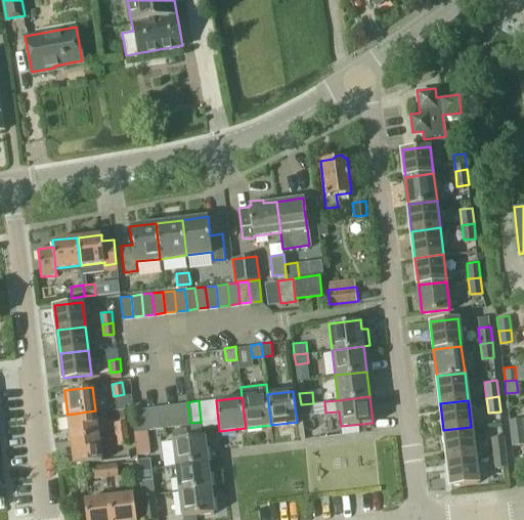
[(179,424),(190,423),(187,402),(177,403),(179,424)]
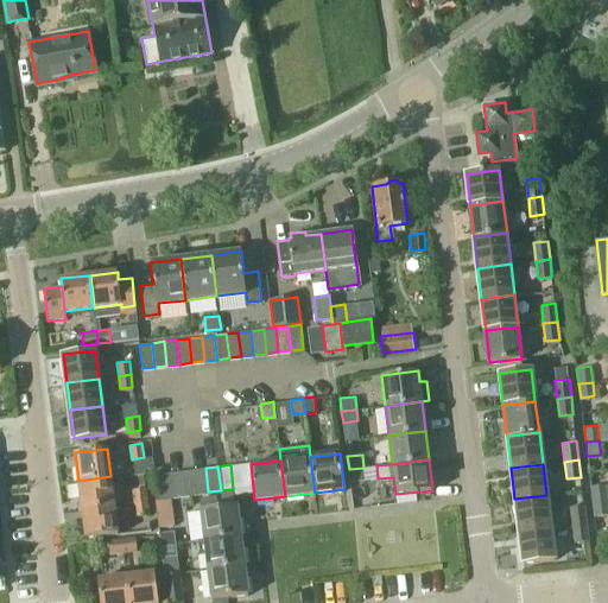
[(196,493),(208,492),(206,468),(192,469),(196,493)]
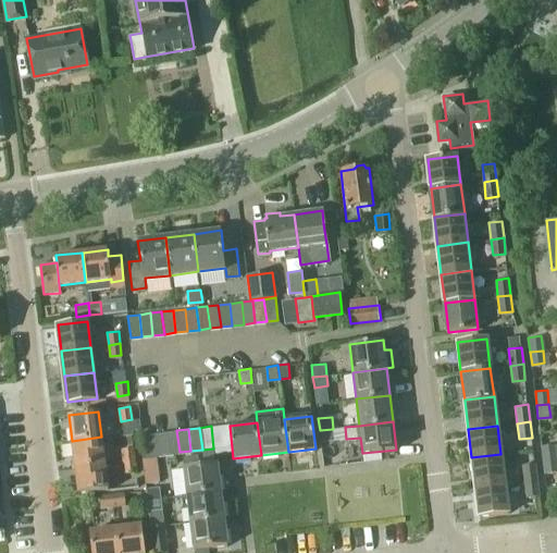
[(334,439),(333,429),(320,430),(321,441),(334,439)]
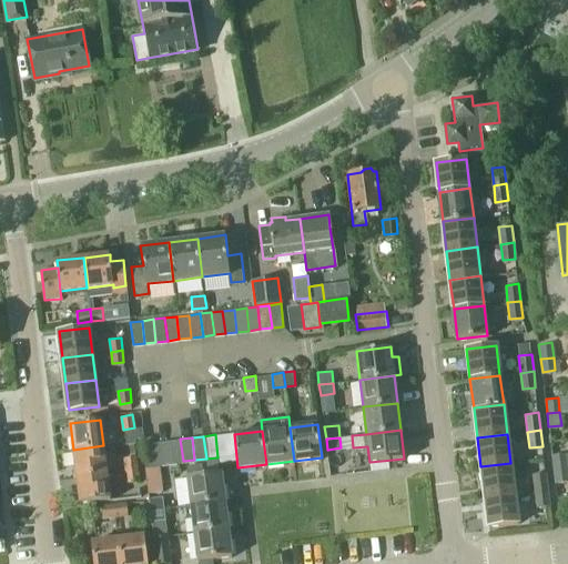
[(171,463),(183,461),(180,439),(169,440),(171,463)]
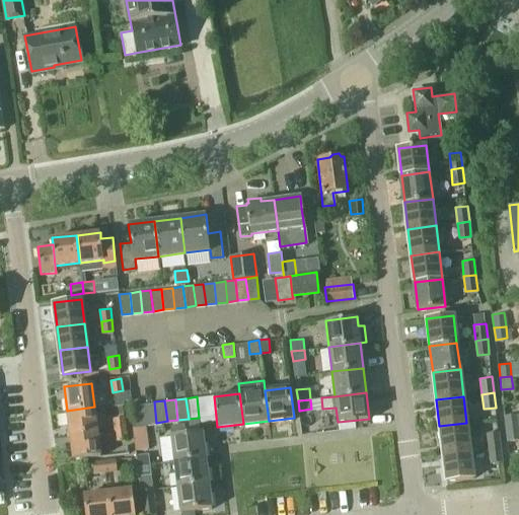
[(146,424),(156,423),(154,401),(144,403),(146,424)]
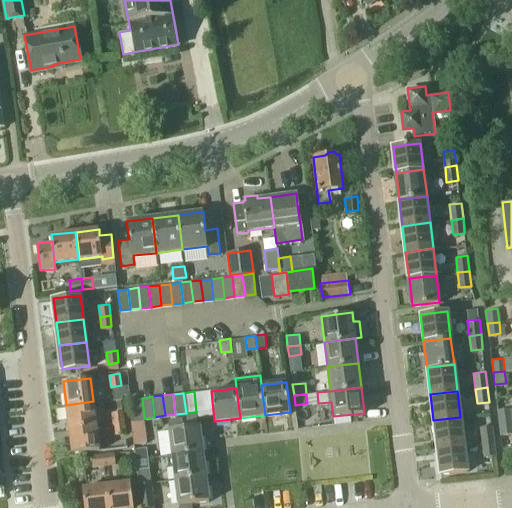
[(134,419),(144,418),(142,398),(131,399),(134,419)]
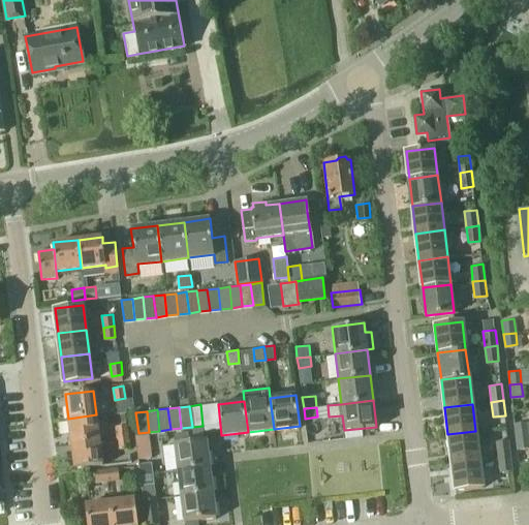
[(99,439),(96,414),(68,419),(71,442),(99,439)]
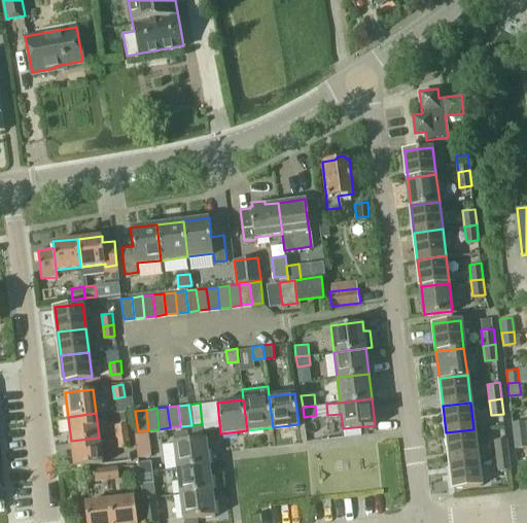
[(512,420),(514,433),(526,432),(526,430),(525,421),(524,419),(512,420)]
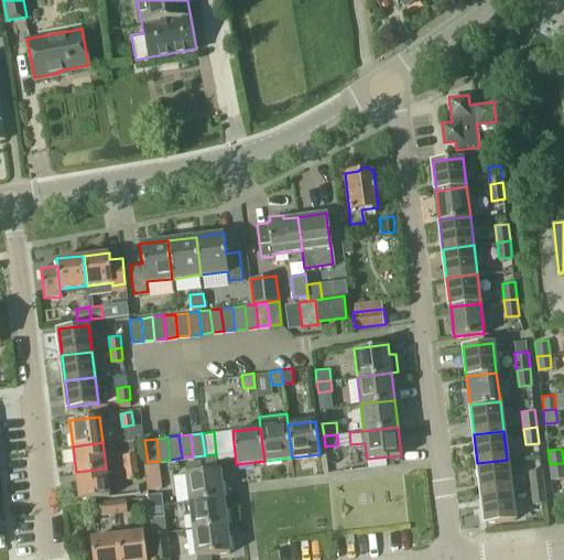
[(125,466),(137,464),(134,451),(123,453),(125,466)]
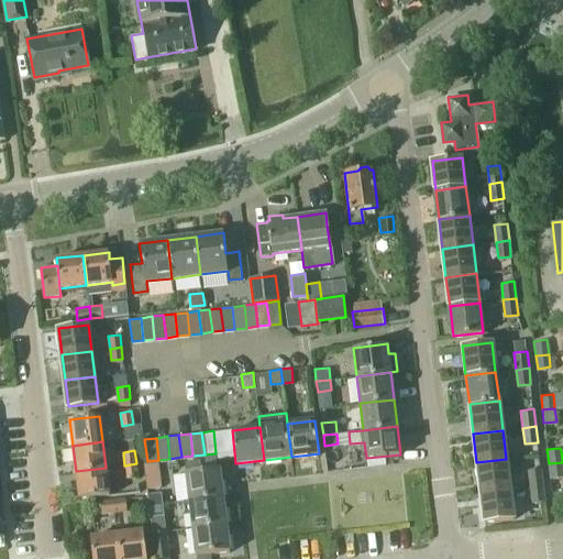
[(479,492),(509,488),(506,459),(476,462),(479,492)]
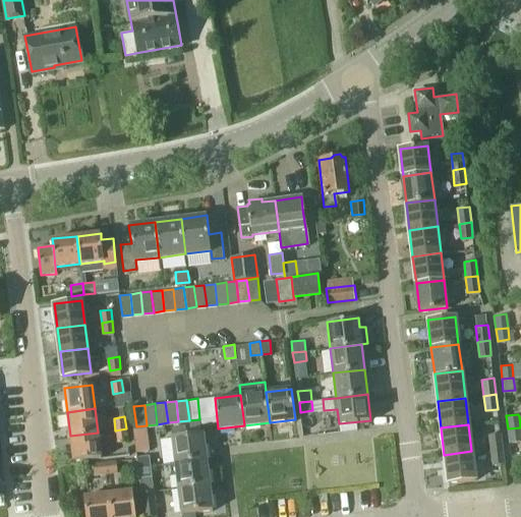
[(175,463),(206,459),(203,433),(186,435),(184,425),(170,427),(175,463)]
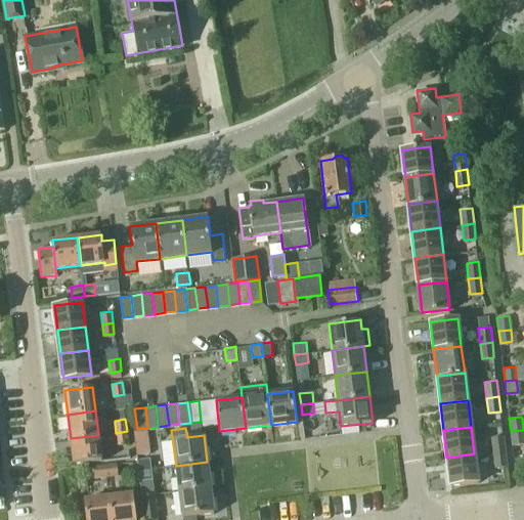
[(523,438),(523,430),(511,431),(512,443),(523,441),(523,438)]
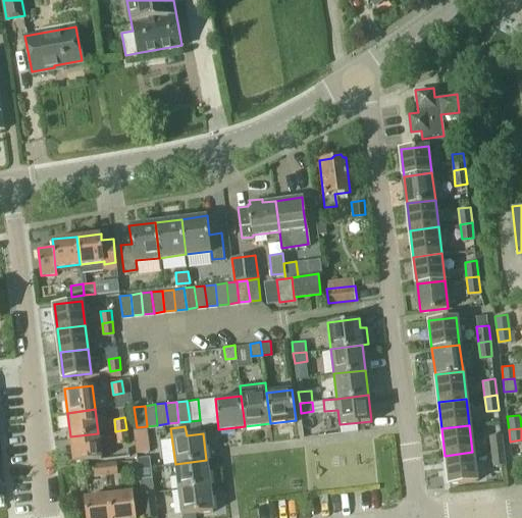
[(126,429),(115,431),(117,443),(127,441),(126,429)]
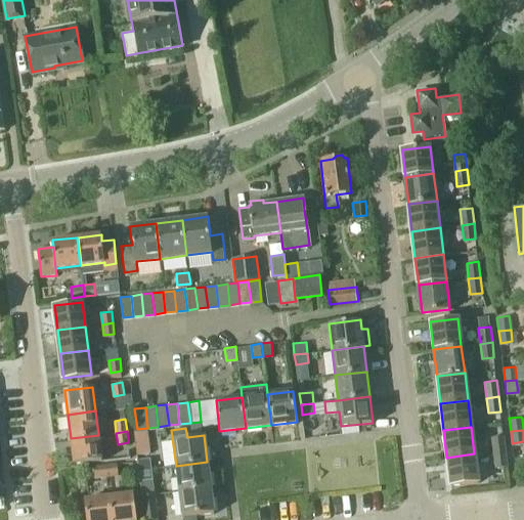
[(493,451),(505,450),(503,434),(491,435),(493,451)]
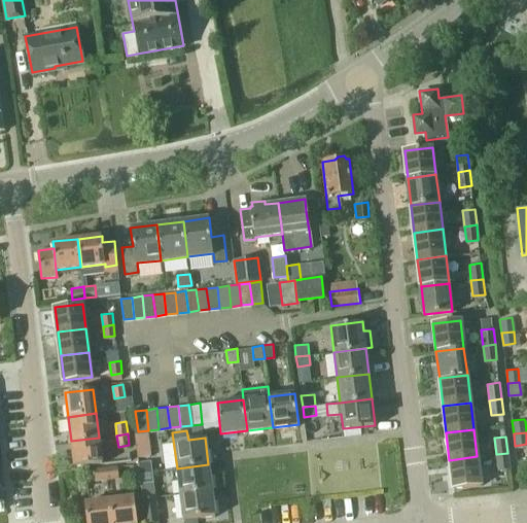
[(99,438),(71,441),(74,465),(102,462),(99,438)]
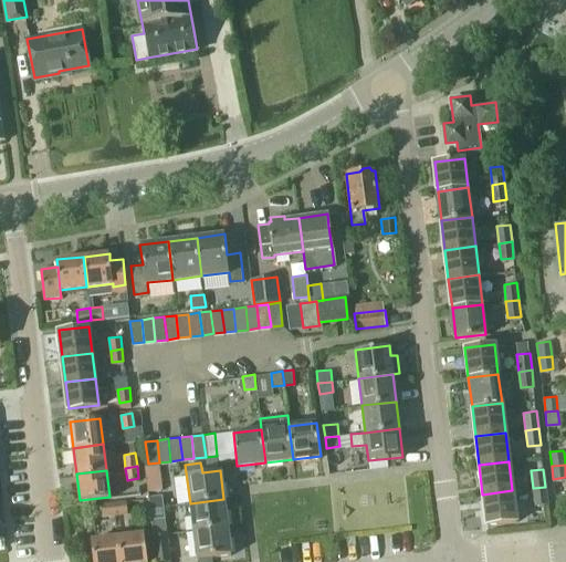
[(547,502),(545,487),(533,488),(535,503),(547,502)]
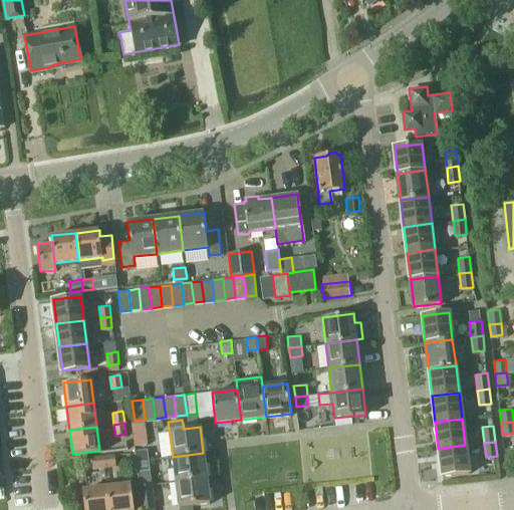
[(465,445),(438,449),(442,475),(469,472),(465,445)]
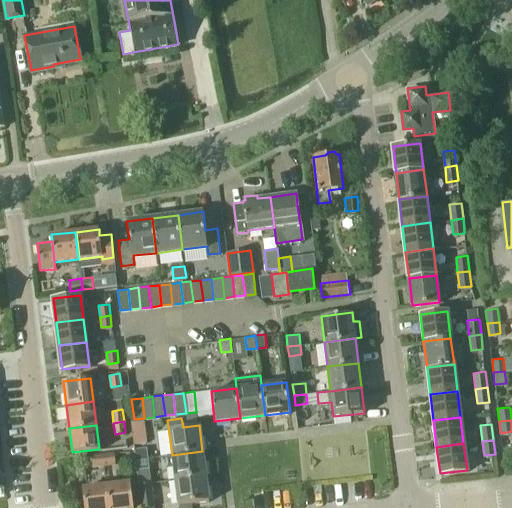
[(135,459),(148,458),(146,446),(134,448),(135,459)]
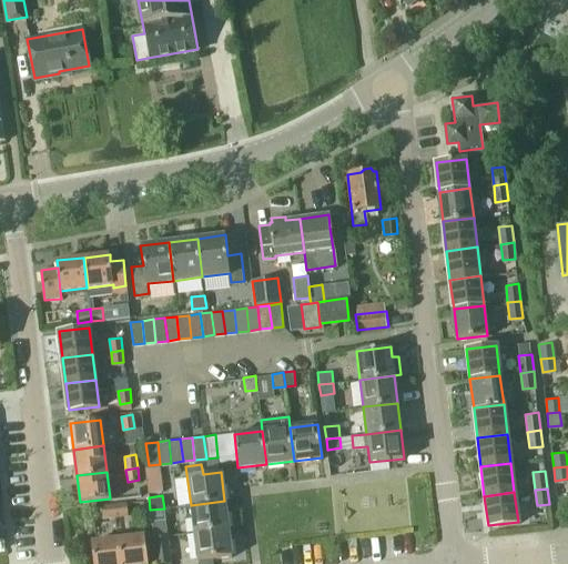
[(115,515),(128,513),(127,501),(113,503),(115,515)]
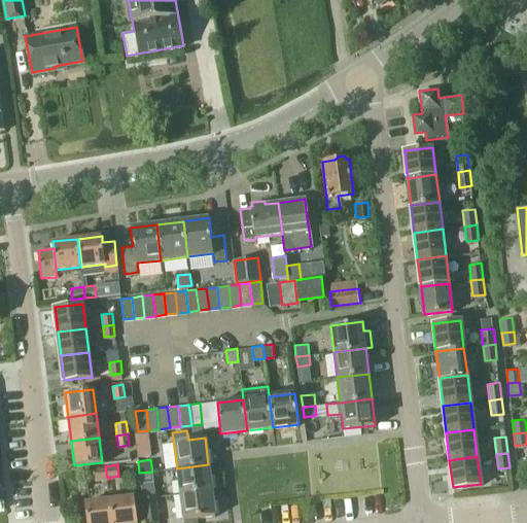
[(177,468),(172,468),(174,481),(179,480),(180,493),(212,489),(208,464),(177,468)]
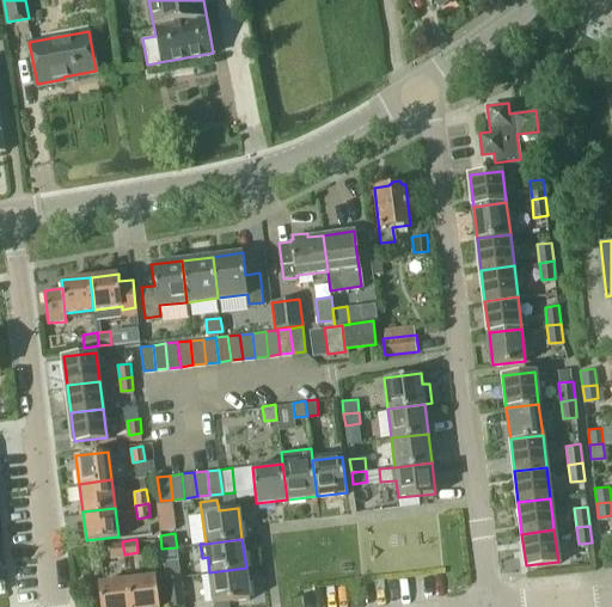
[(122,541),(109,543),(110,556),(124,555),(122,541)]
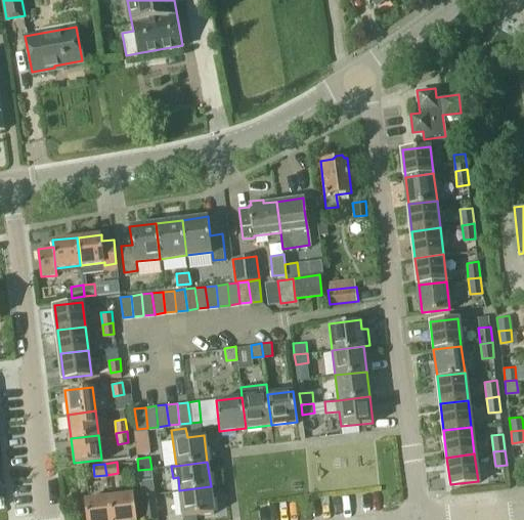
[(153,478),(151,469),(138,470),(139,479),(153,478)]
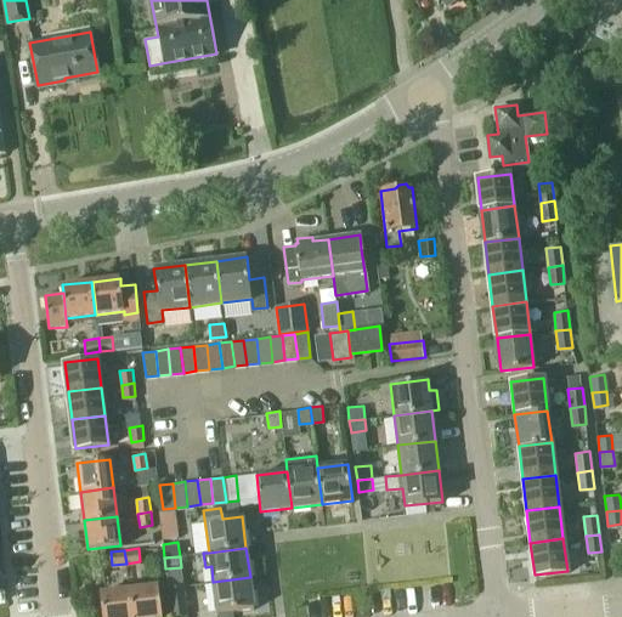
[(179,573),(167,575),(169,587),(181,586),(179,573)]
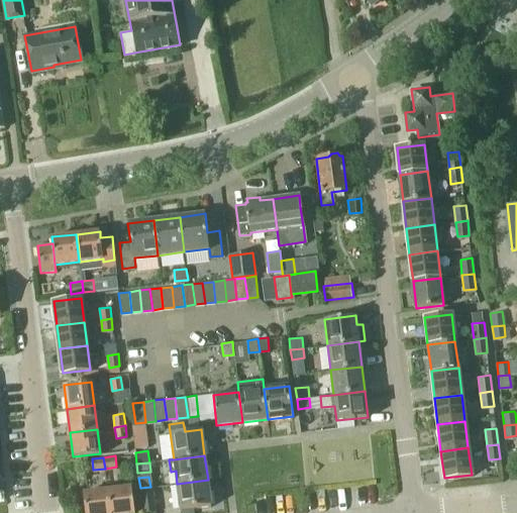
[(211,505),(208,480),(177,484),(181,509),(211,505)]
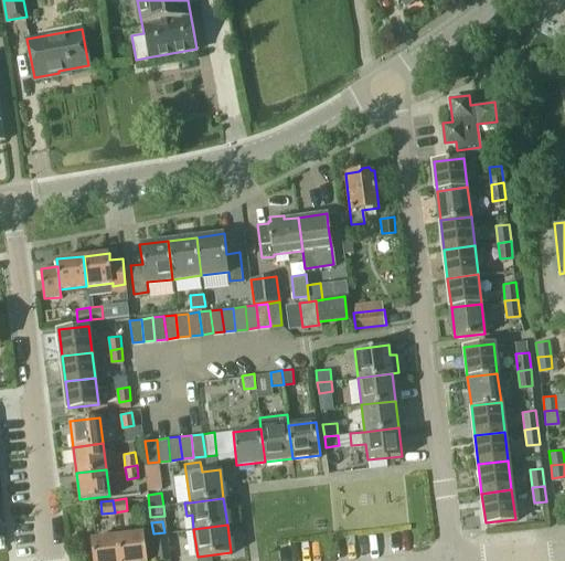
[(148,560),(145,532),(118,536),(120,560),(148,560)]
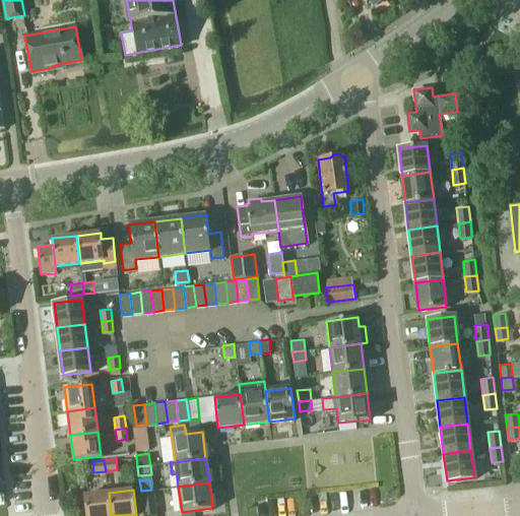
[(141,491),(143,515),(144,515),(156,515),(153,490),(151,490),(141,491)]
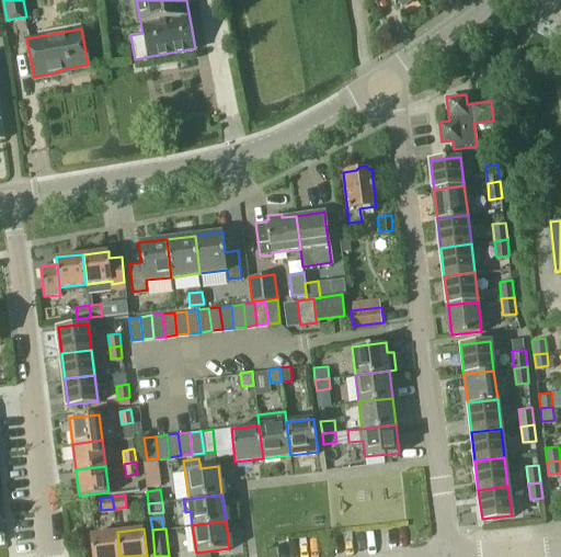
[(119,556),(117,532),(91,534),(93,556),(119,556)]
